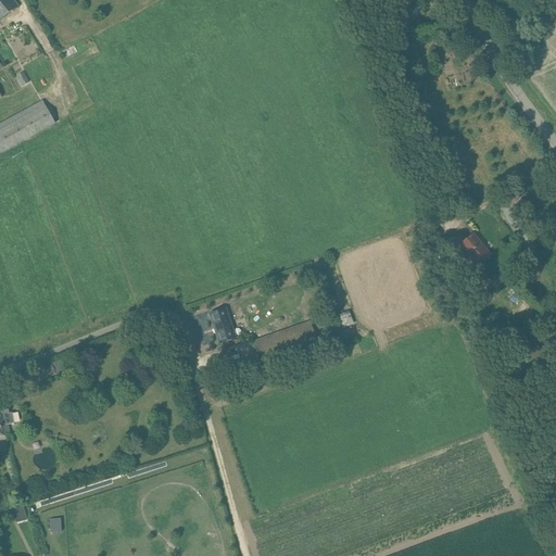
[(0,0),(0,20),(17,7),(11,0),(0,0)]
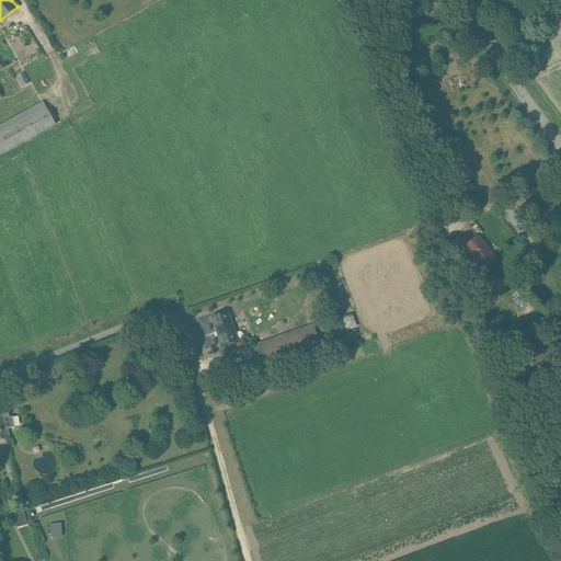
[(419,0),(413,0),(409,6),(407,9),(414,14),(423,3),(419,0)]
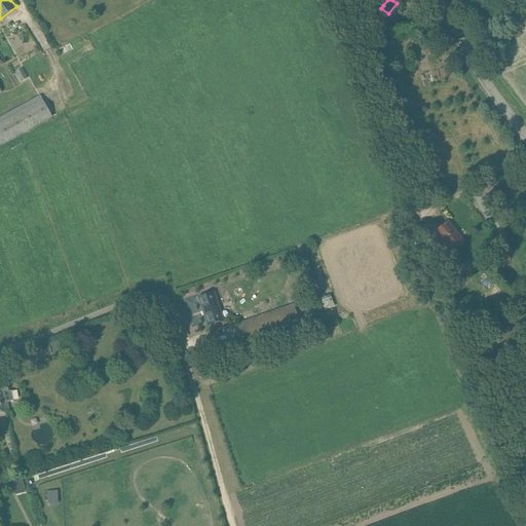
[(70,43),(59,49),(62,55),(73,49),(70,43)]
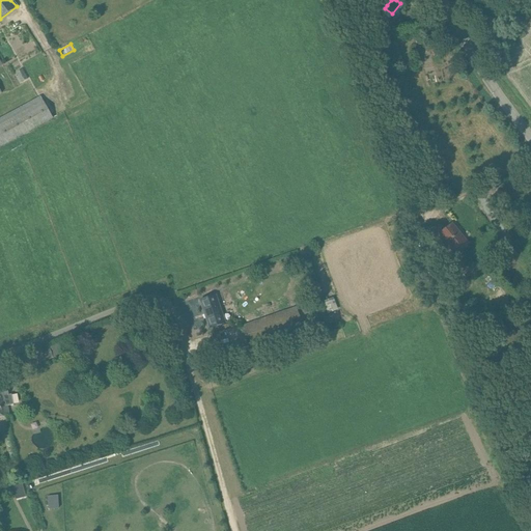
[(23,70),(16,74),(21,83),(28,79),(23,70)]
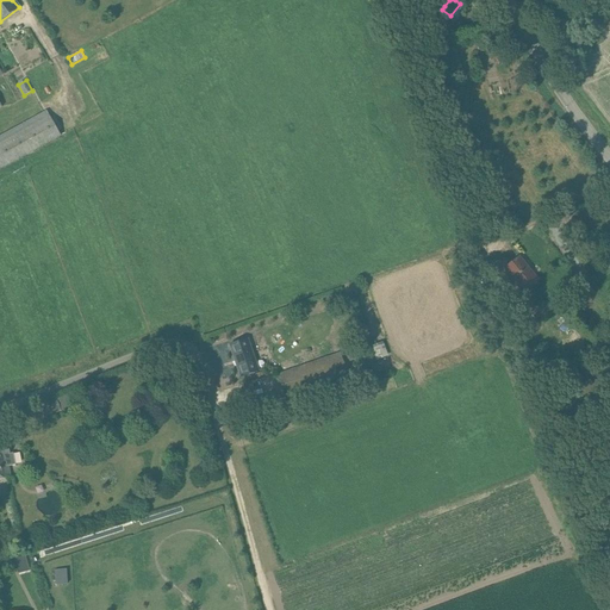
[(47,112),(0,137),(0,169),(61,136),(47,112)]
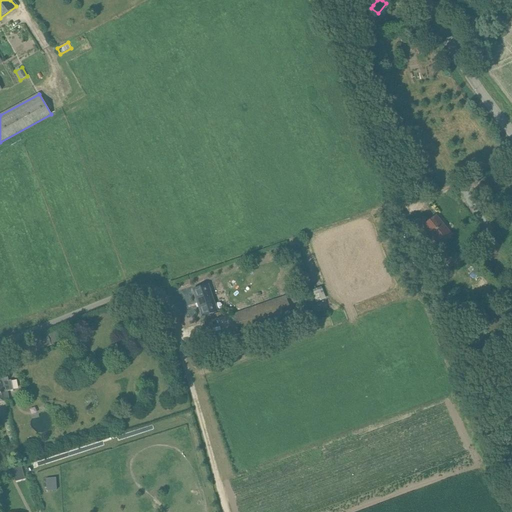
[(452,236),(436,216),(423,226),(439,246),(452,236)]
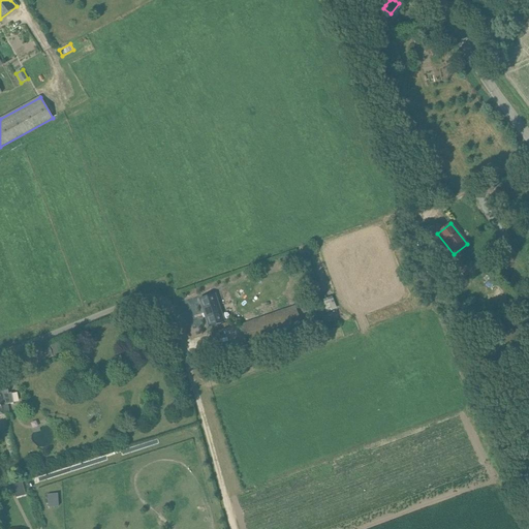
[(448,263),(446,260),(442,265),(449,273),(455,268),(450,262),(448,263)]
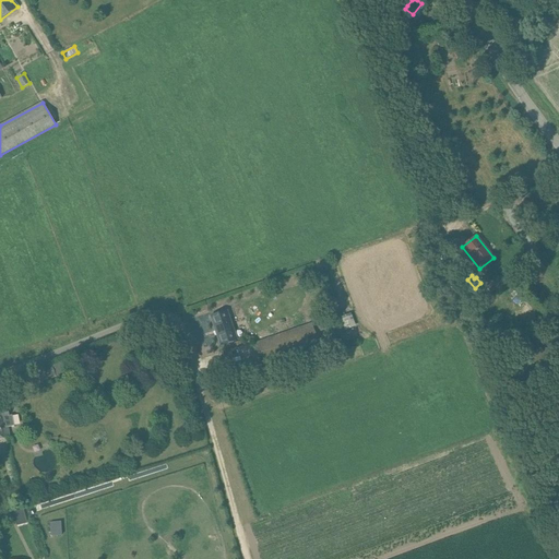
[(211,317),(221,346),(237,341),(227,310),(211,317)]
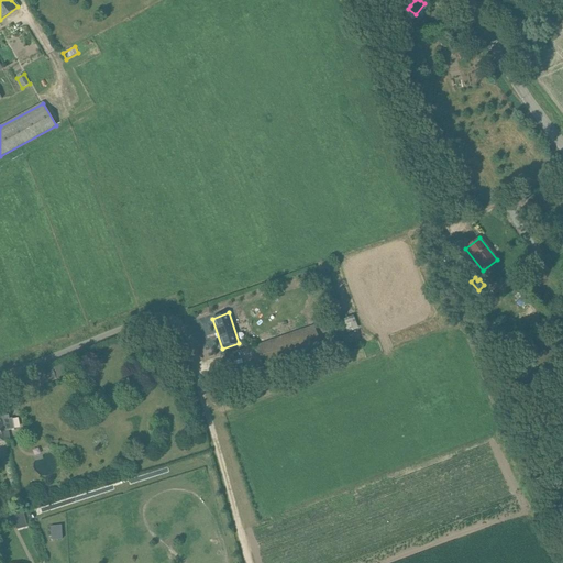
[(532,324),(538,318),(532,313),(527,320),(532,324)]
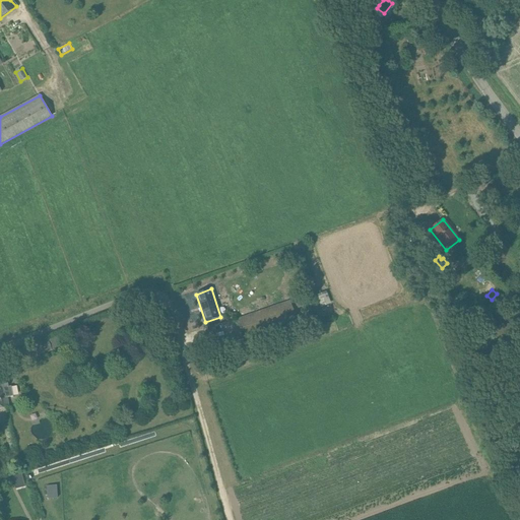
[(326,291),(324,293),(316,296),(321,308),(331,304),(326,291)]
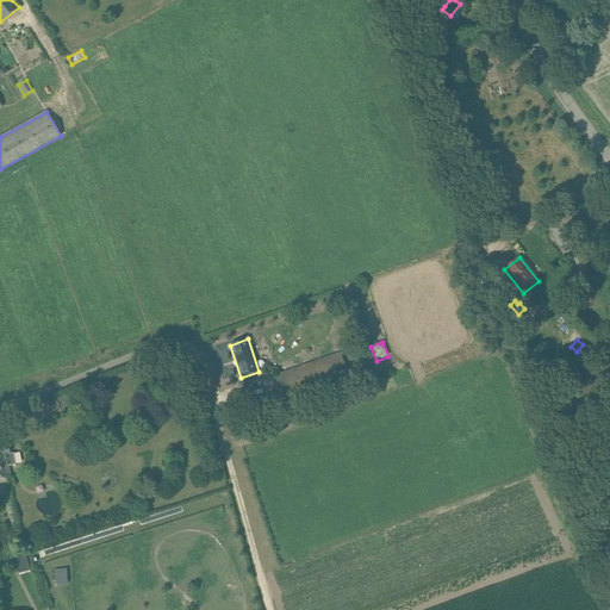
[(537,344),(529,352),(541,366),(549,359),(537,344)]
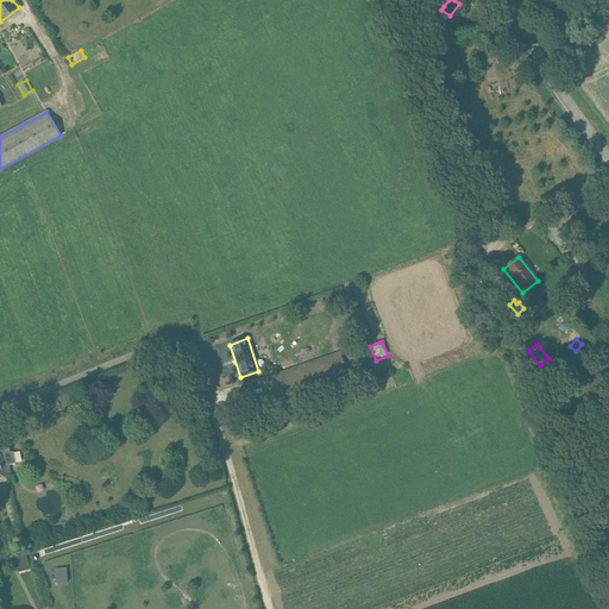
[(576,352),(588,363),(594,356),(582,345),(576,352)]
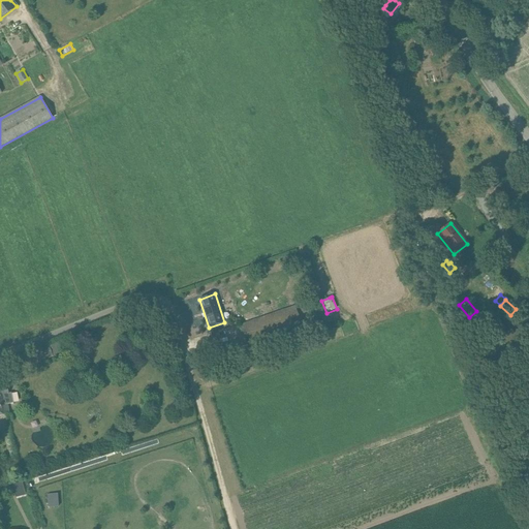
[(302,325),(296,307),(241,325),(247,345),(302,325)]
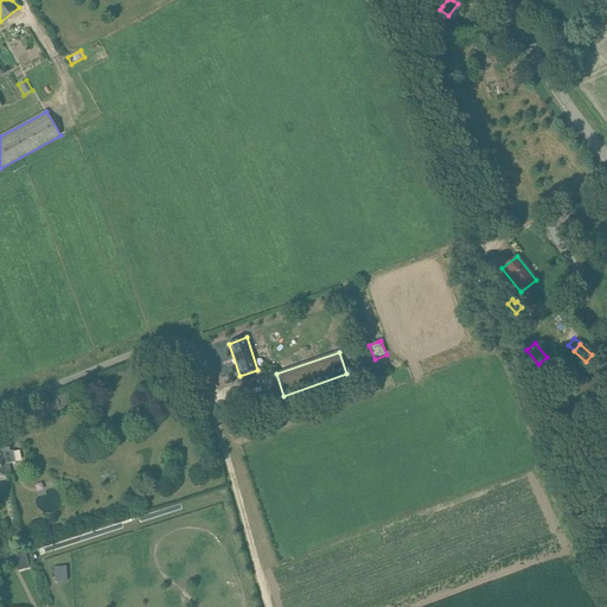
[(594,387),(582,372),(569,383),(581,397),(594,387)]
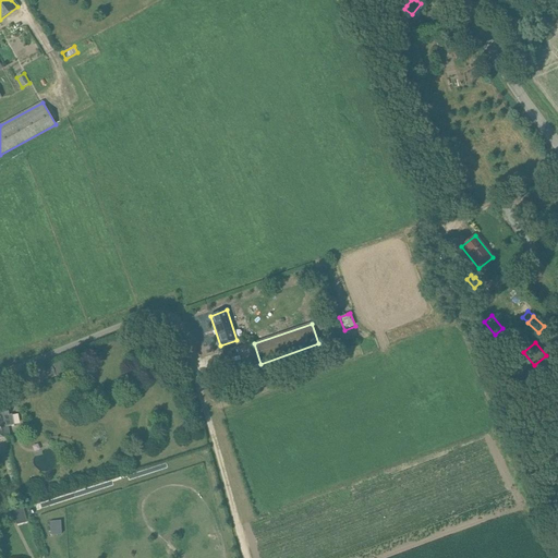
[(52,365),(37,371),(40,381),(56,376),(52,365)]
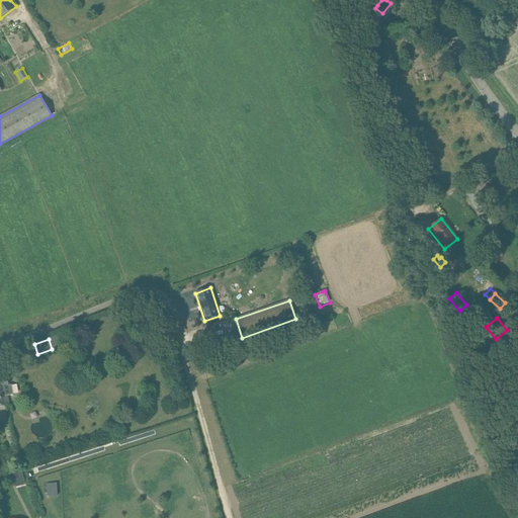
[(9,386),(7,375),(0,376),(0,407),(8,406),(6,397),(13,396),(11,385),(9,386)]
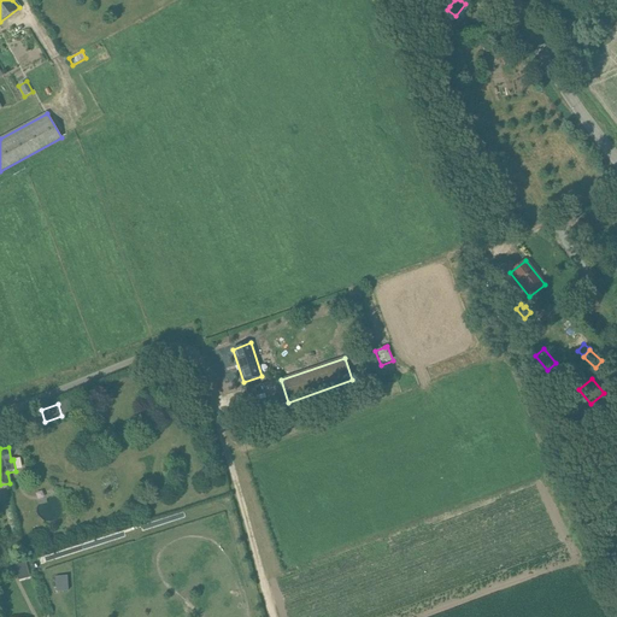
[(17,564),(21,577),(31,575),(28,562),(17,564)]
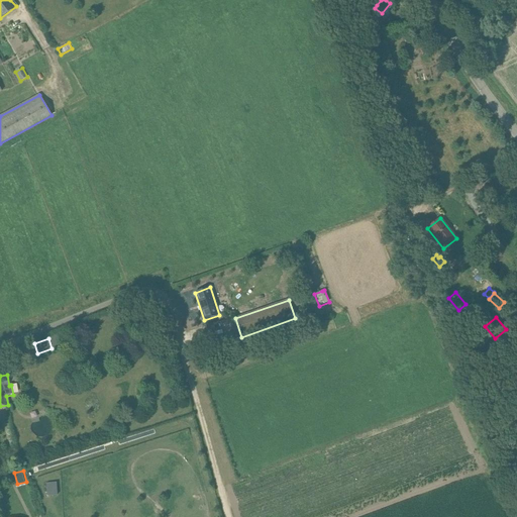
[(46,483),(46,495),(57,494),(56,482),(48,483),(46,483)]
